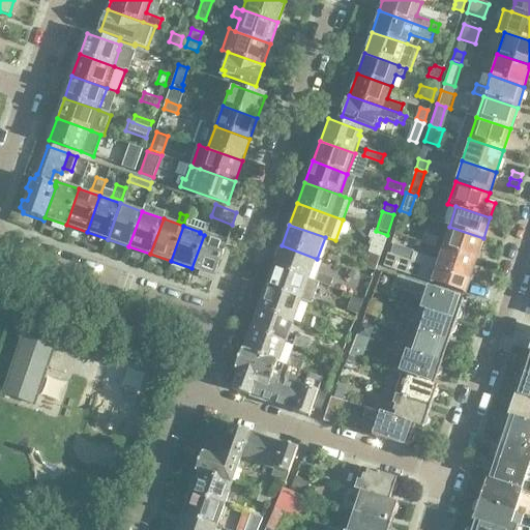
[(449,227),(442,248),(476,259),(483,238),(449,227)]
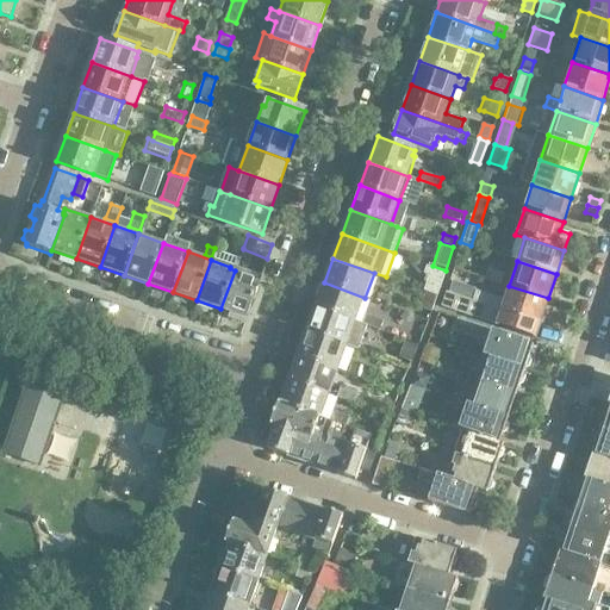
[(485,278),(502,282),(504,273),(489,268),(485,278)]
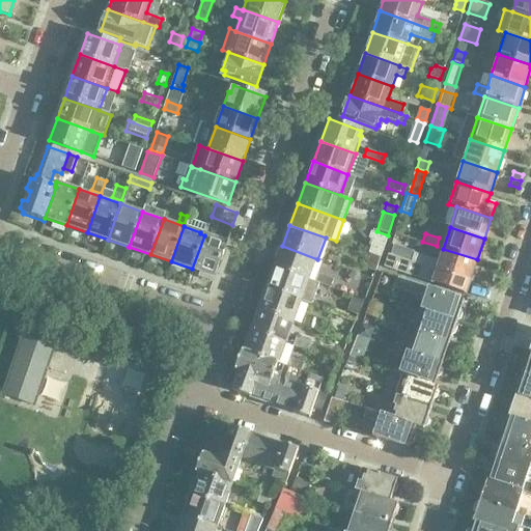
[(204,235),(192,269),(202,272),(200,276),(214,280),(225,244),(204,235)]
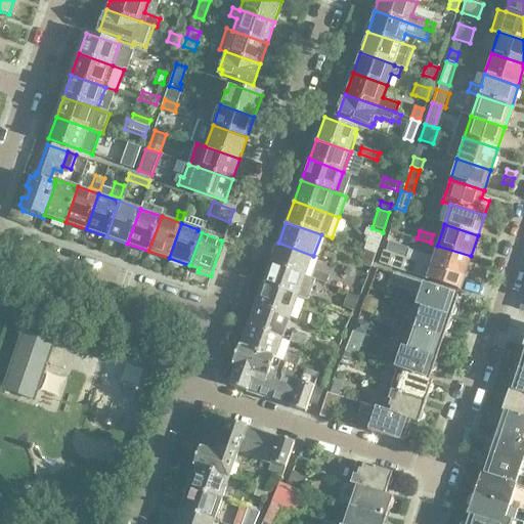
[(365,250),(376,253),(380,242),(381,236),(377,235),(376,239),(366,237),(363,249),(365,250)]
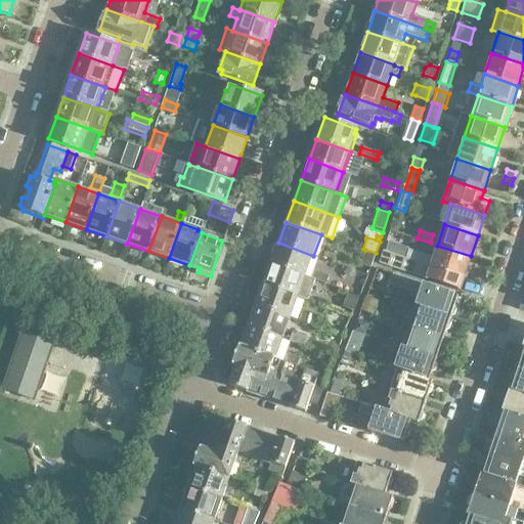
[(278,243),(271,263),(306,276),(313,256),(278,243)]
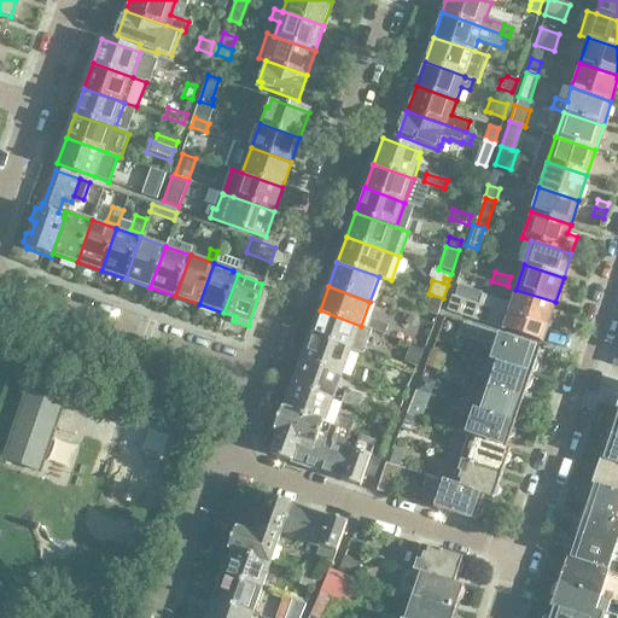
[(454,287),(452,295),(467,299),(468,292),(454,287)]
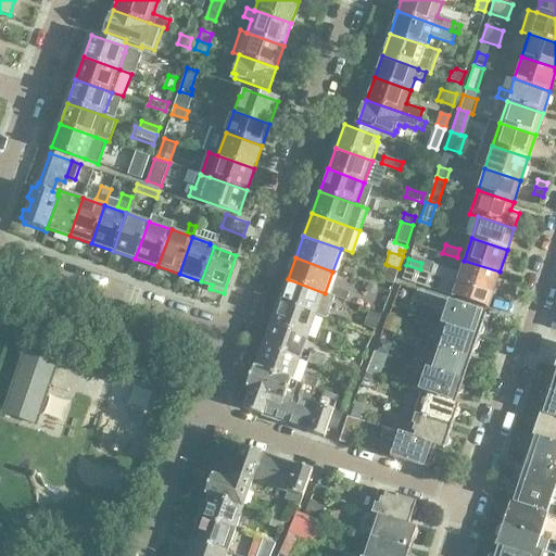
[(428,265),(426,272),(456,282),(492,294),(500,272),(464,261),(459,274),(441,267),(440,269),(428,265)]
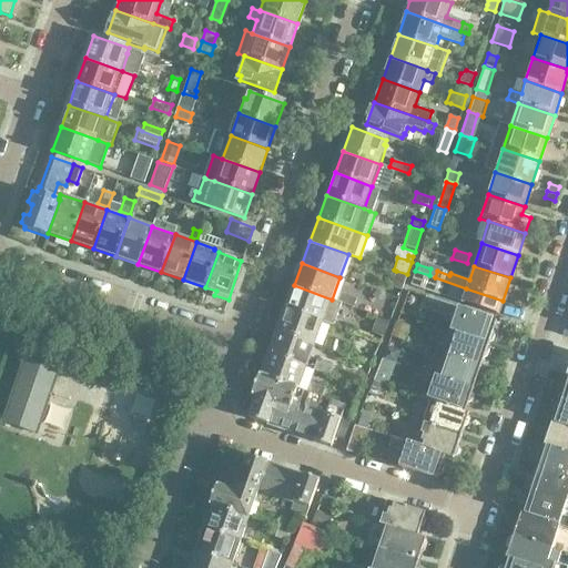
[(401,296),(407,274),(396,271),(389,290),(401,296)]
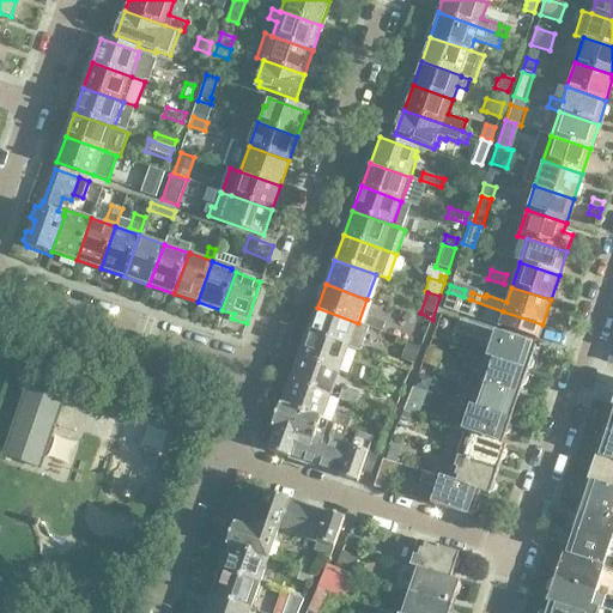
[(503,311),(469,299),(448,292),(443,308),(498,326),(538,340),(542,325),(503,311)]
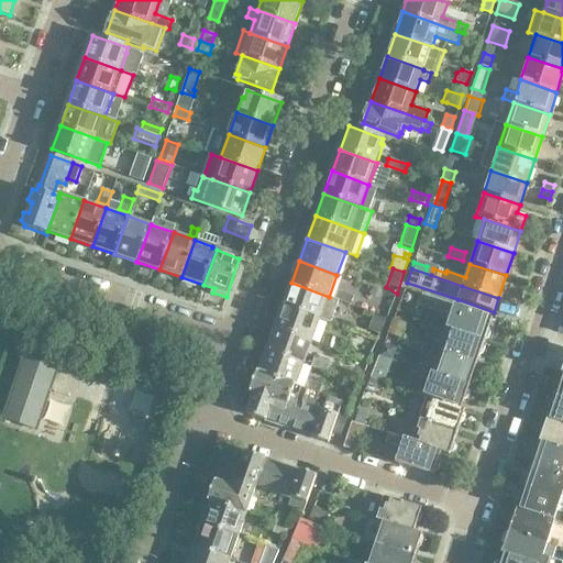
[(291,283),(283,307),(321,320),(330,323),(339,300),(335,299),(329,297),(291,283)]
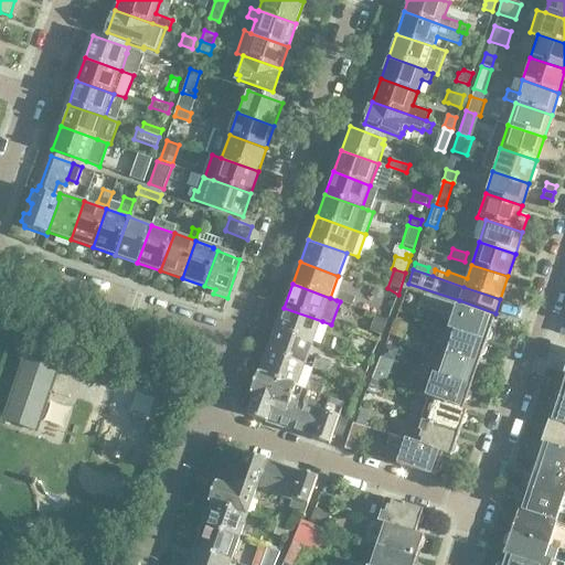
[(337,300),(340,301),(353,307),(356,296),(341,290),(337,300)]
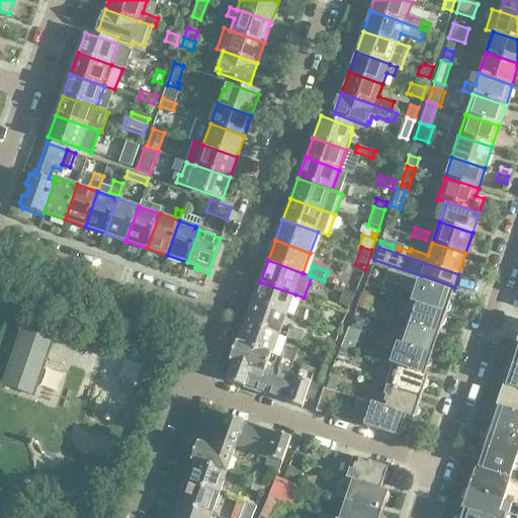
[(414,290),(410,304),(445,315),(446,312),(449,312),(450,306),(449,303),(452,292),(418,281),(418,280),(389,270),(385,280),(414,290)]
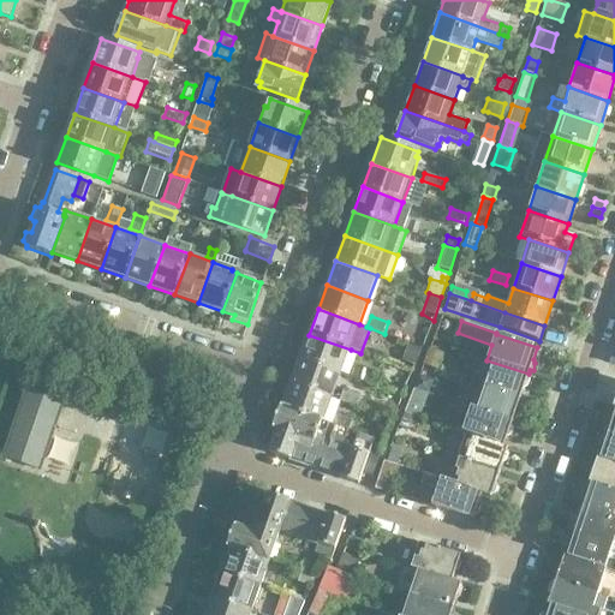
[(309,335),(300,359),(341,374),(351,350),(309,335)]
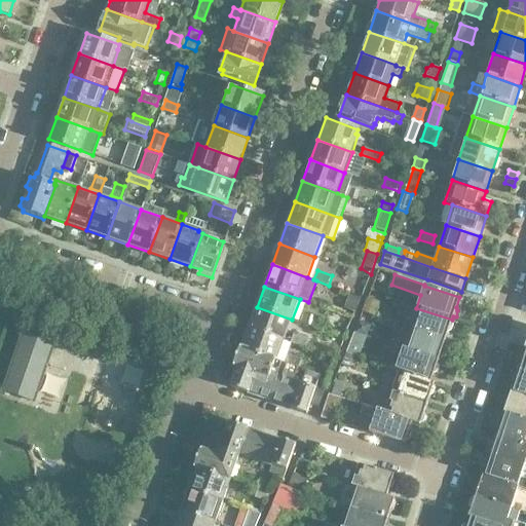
[(341,310),(352,314),(359,301),(346,296),(341,310)]
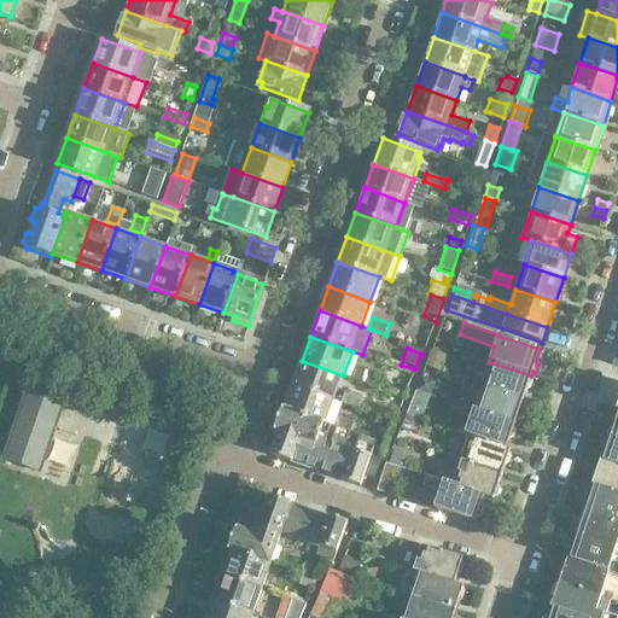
[(433,348),(427,366),(443,372),(450,354),(433,348)]
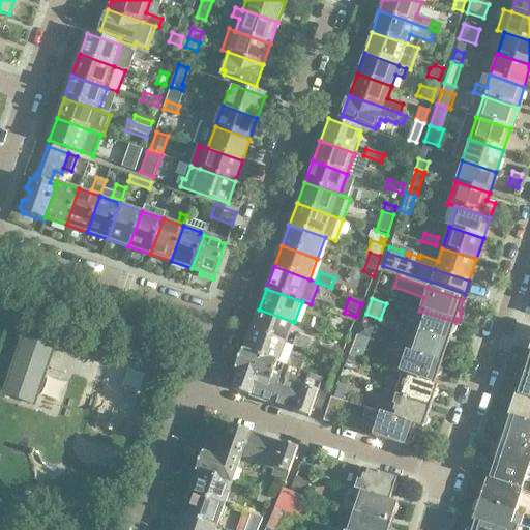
[(259,310),(252,329),(288,342),(294,322),(259,310)]
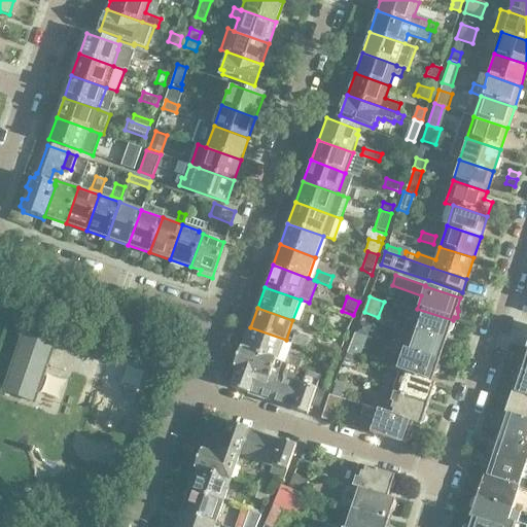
[(417,309),(410,329),(446,341),(449,331),(452,330),(454,324),(452,322),(453,320),(417,309)]
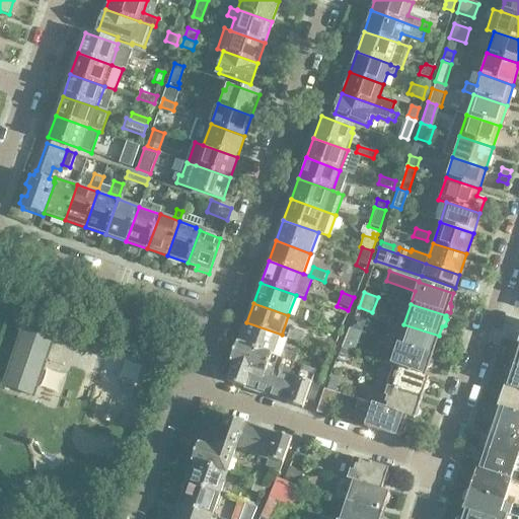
[(298,308),(295,318),(310,322),(313,313),(298,308)]
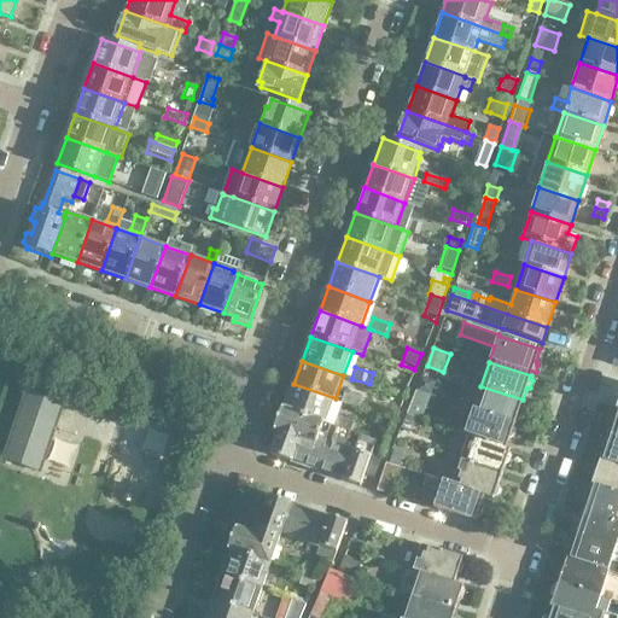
[(420,377),(415,390),(429,394),(433,382),(420,377)]
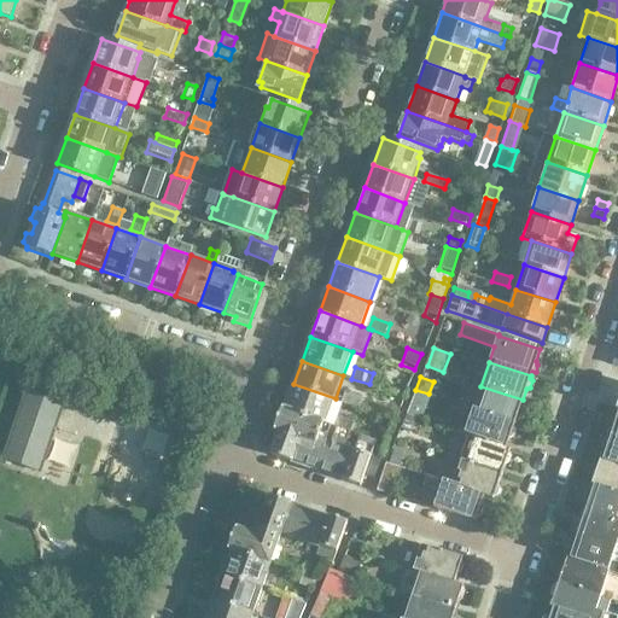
[(30,379),(27,390),(3,460),(41,473),(65,403),(53,400),(57,389),(30,379)]
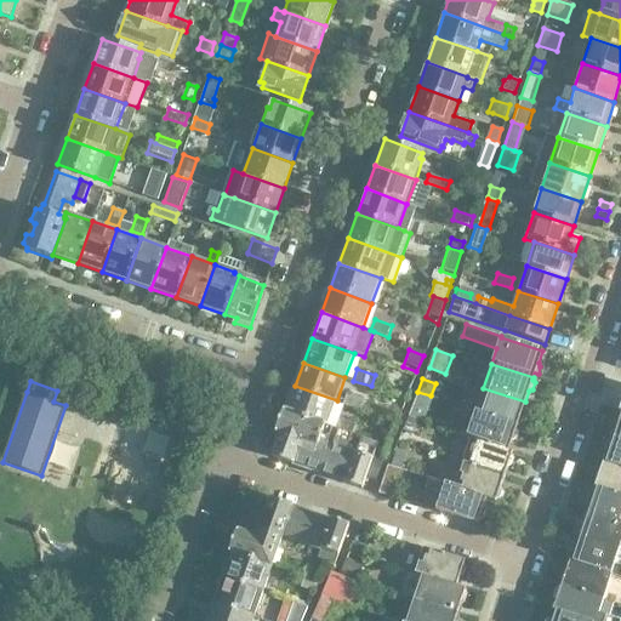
[(295,386),(285,412),(325,427),(325,425),(332,428),(339,429),(339,428),(374,442),(377,431),(332,415),(337,400),(295,386)]
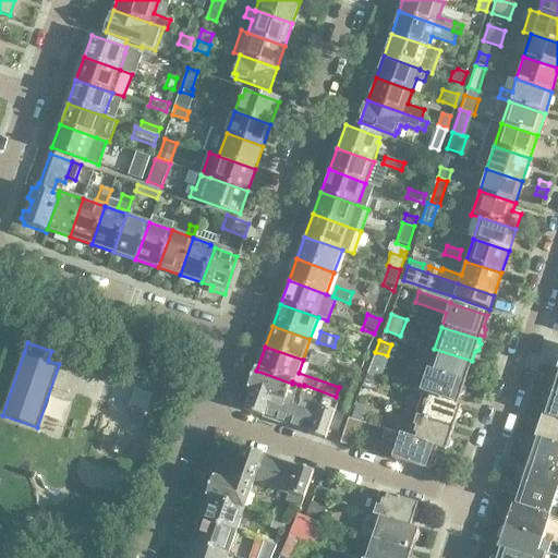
[(434,349),(427,371),(464,383),(465,380),(469,379),(471,373),(469,370),(472,361),(434,349)]
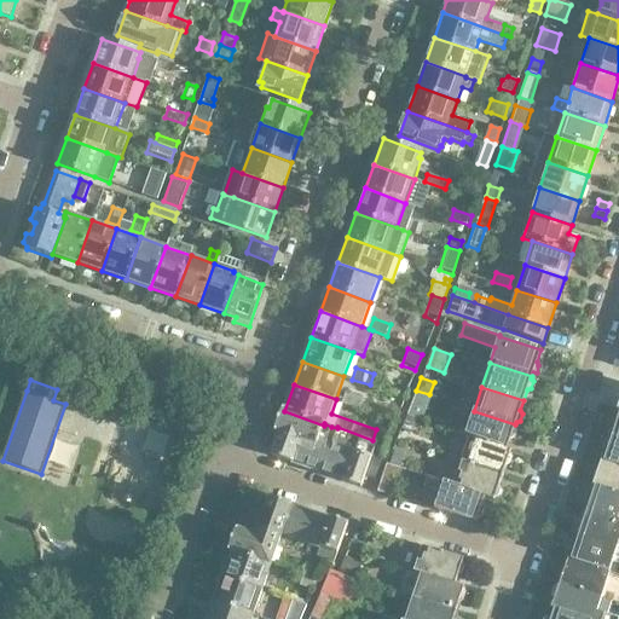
[(348,391),(345,403),(362,409),(365,397),(348,391)]
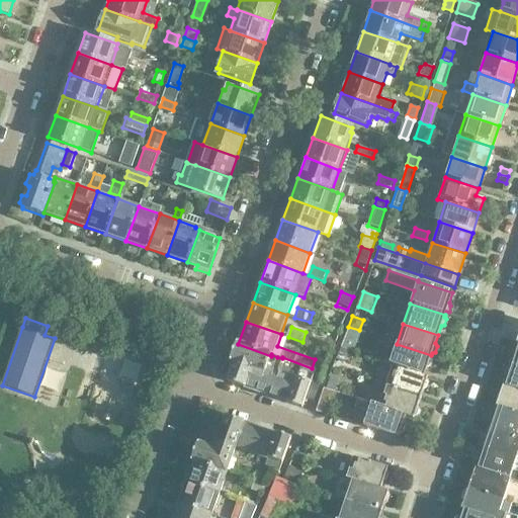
[(348,327),(341,347),(349,349),(353,351),(361,332),(348,327)]
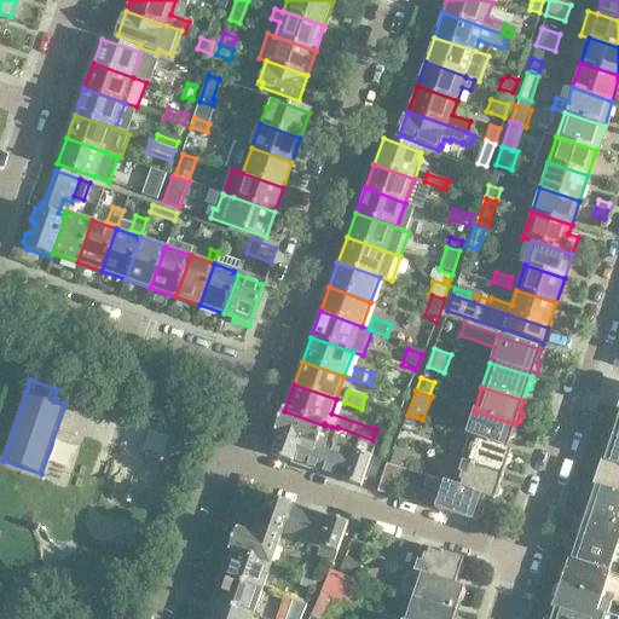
[(282,411),(275,433),(268,450),(270,455),(295,463),(362,486),(371,457),(374,451),(377,441),(372,440),(337,427),(337,428),(331,427),(324,423),(324,426),(284,411),(284,412),(282,411)]
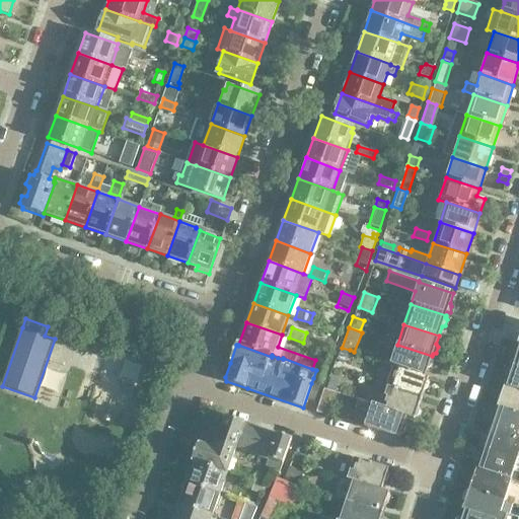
[(375,359),(390,365),(392,365),(426,376),(428,368),(431,367),(433,361),(431,359),(432,356),(397,345),(393,355),(377,350),(375,359)]
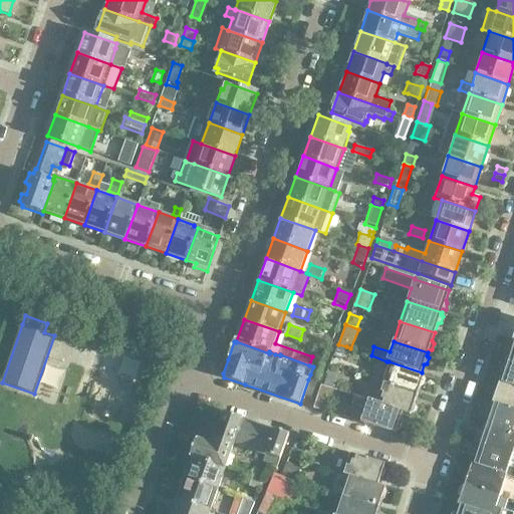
[(507,360),(506,361),(513,363),(513,341),(510,350),(507,351),(505,357),(507,360)]
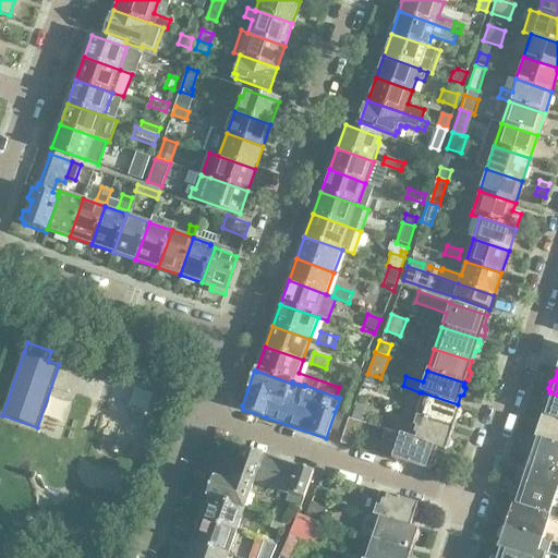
[(367,374),(362,386),(371,390),(376,376),(367,374)]
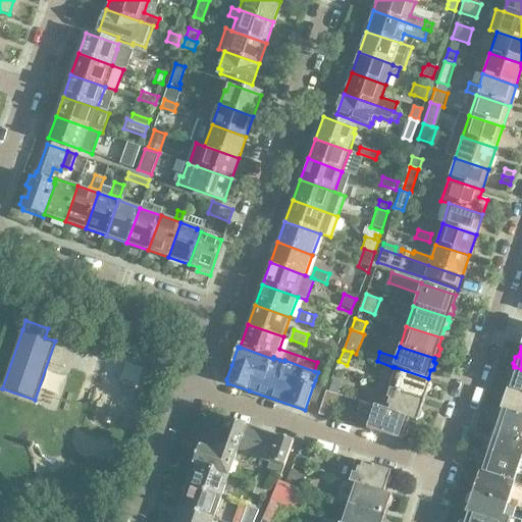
[(395,367),(387,389),(423,401),(426,393),(430,390),(432,383),(430,381),(430,379),(428,378),(395,367)]
